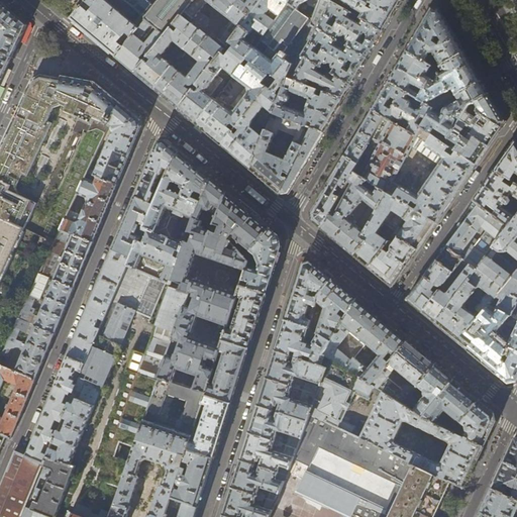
[(106,0),(86,0),(71,19),(73,21),(81,27),(88,33),(96,40),(104,47),(112,54),(115,57),(146,18),(142,16),(135,25),(106,0)]
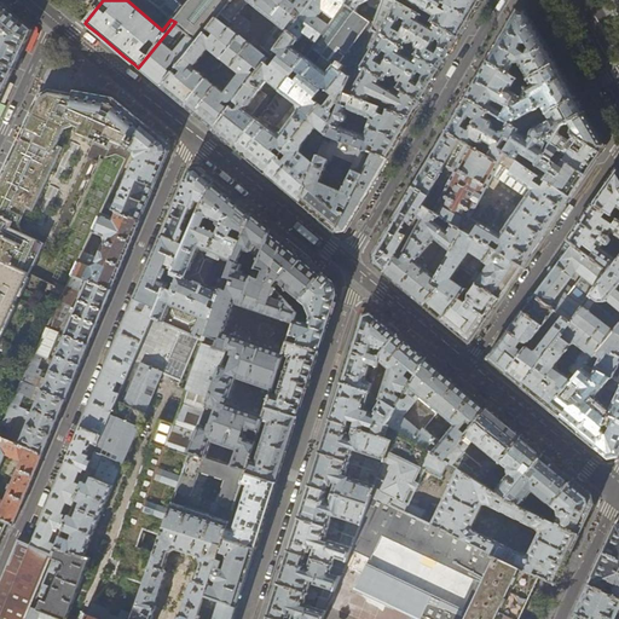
[(148,0),(171,19),(175,22),(198,42),(221,13),(231,0),(148,0)]
